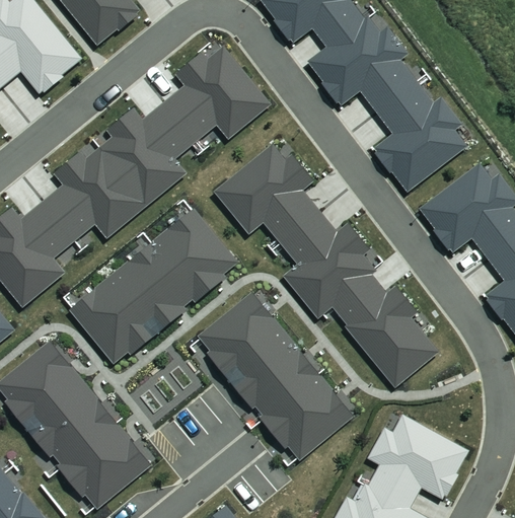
[(0,88),(20,72),(38,93),(42,90),(44,93),(63,78),(61,75),(81,60),(32,0),(10,0),(8,2),(6,0),(0,0),(0,88)]
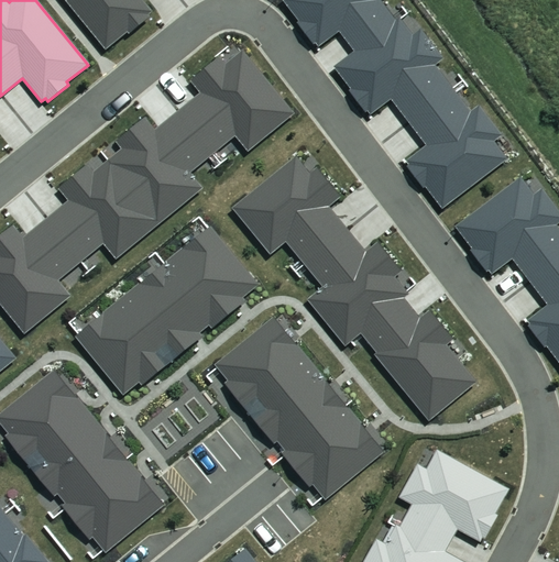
[(64,0),(105,50),(127,32),(129,34),(150,17),(148,14),(151,11),(141,0),(64,0)]
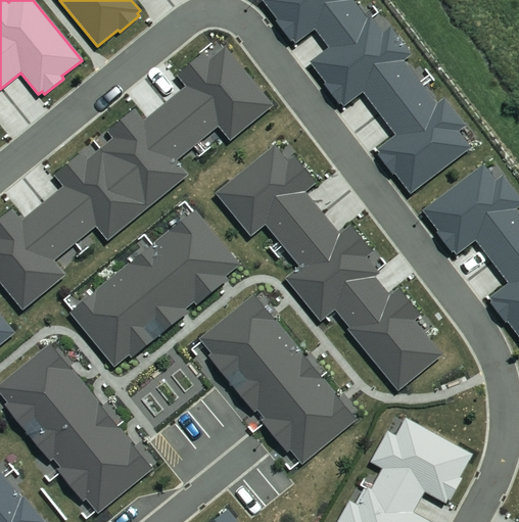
[(314,30),(328,48),(368,18),(354,0),(262,0),(277,19),(275,21),(289,41),(291,40),(294,44),(314,30)]
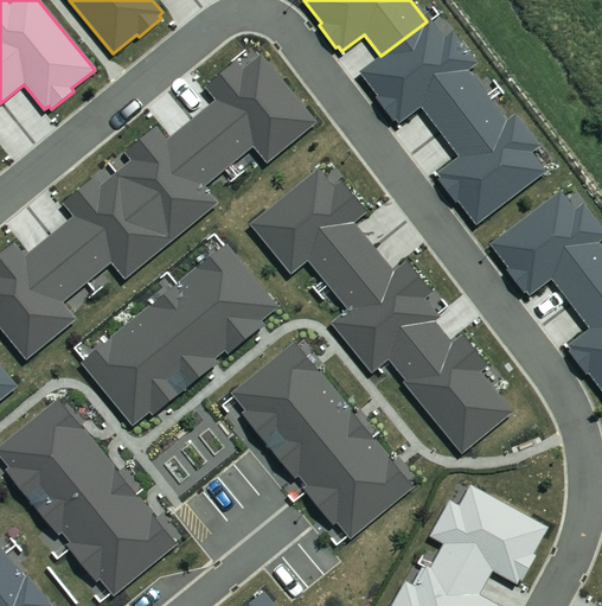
[(420,108),(436,131),(486,94),(468,70),(478,63),(453,31),(444,37),(430,18),(427,21),(380,56),(359,71),(378,96),(375,99),(392,121),(395,119),(399,123),(420,108)]
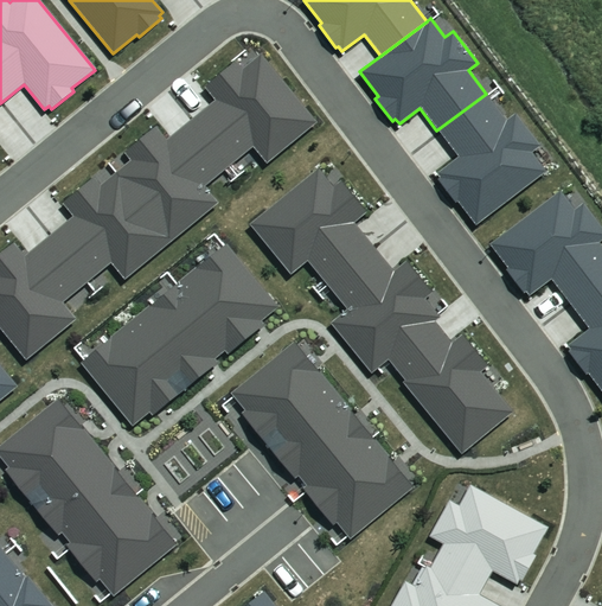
[(215,99),(187,120),(226,168),(254,146),(268,164),(318,123),(263,56),(244,70),(238,63),(205,88),(215,99)]
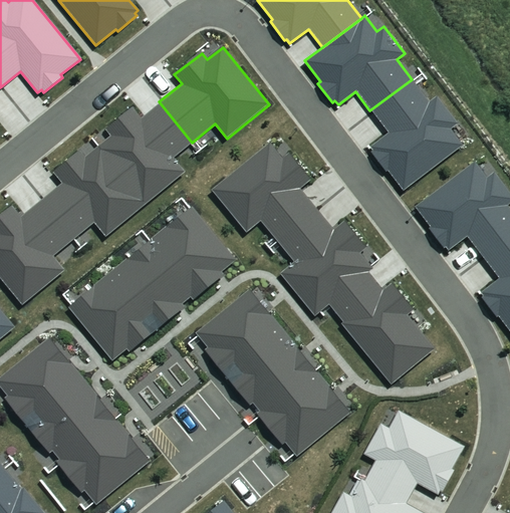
[(412,79),(369,110),(388,134),(370,147),(372,150),(369,153),(385,172),(387,171),(403,191),(462,145),(450,130),(458,123),(436,96),(429,101),(412,79)]
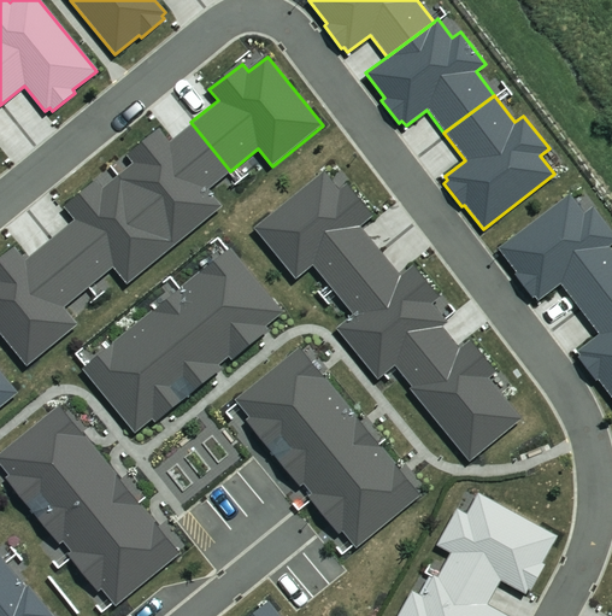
[(133,163),(118,175),(174,245),(222,207),(207,188),(230,171),(190,122),(168,141),(158,129),(127,154),(133,163)]
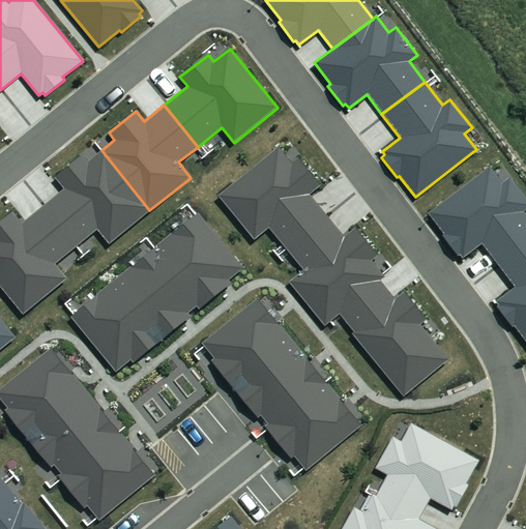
[(284,246),(324,213),(309,195),(320,185),(297,158),(291,164),(278,147),(218,196),(254,240),(268,229),(284,246)]
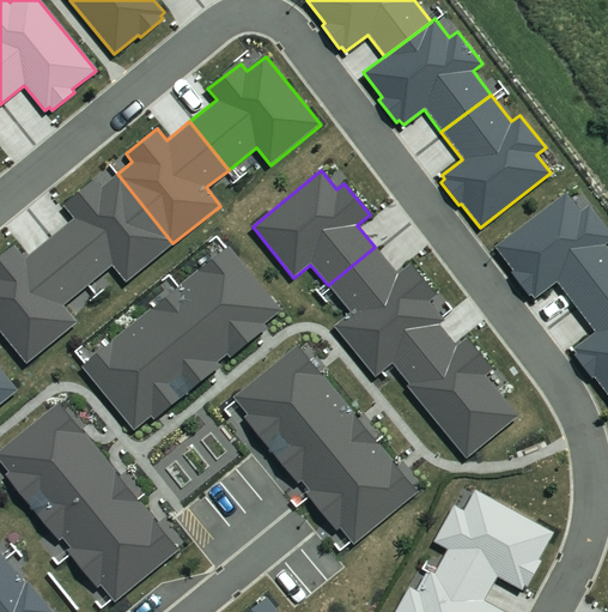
[(172,243),(117,174),(101,187),(95,180),(62,205),(72,217),(47,237),(85,285),(111,265),(125,282),(172,243)]
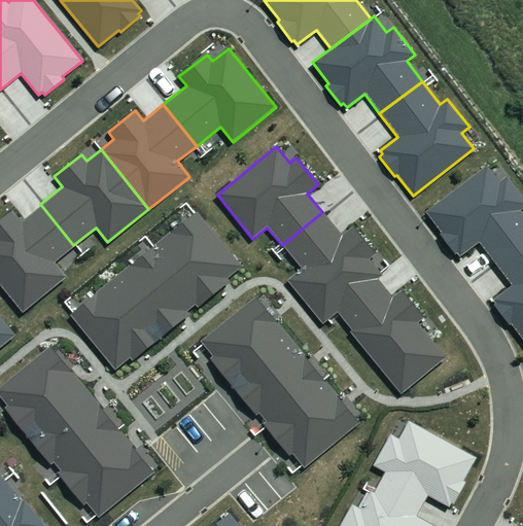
[(494,263),(522,240),(522,213),(520,210),(522,207),(522,199),(506,176),(498,181),(486,166),(426,211),(441,232),(438,234),(453,255),(456,253),(459,257),(479,242),(494,263)]
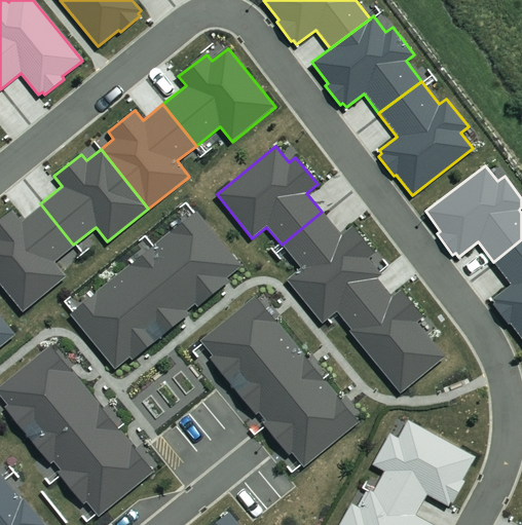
[(73,245),(40,203),(21,220),(12,210),(0,218),(0,284),(22,311),(66,275),(53,260),(73,245)]
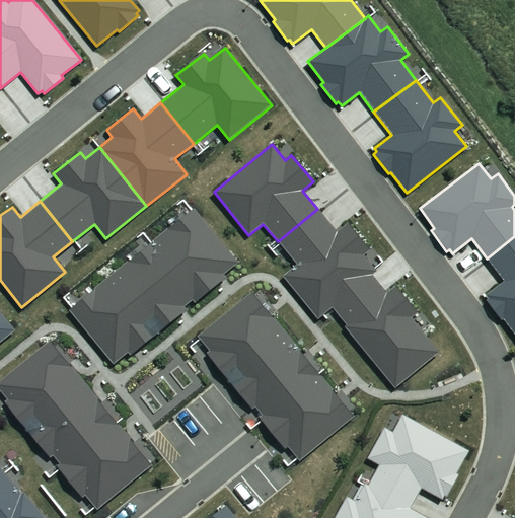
[(332,308),(372,275),(376,272),(363,254),(369,249),(348,223),(337,232),(317,209),(278,241),(296,265),(282,276),(317,319),(332,308)]
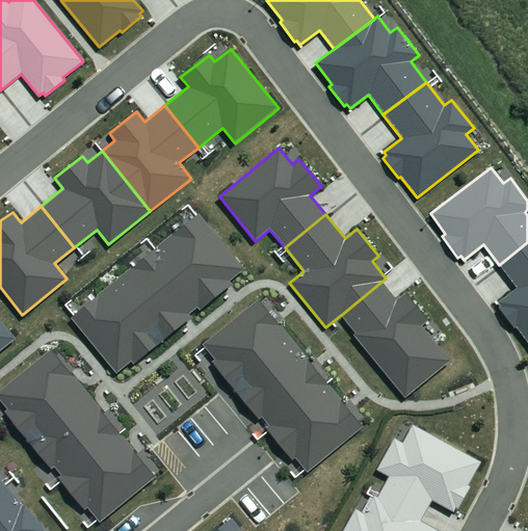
[(148,256),(191,311),(196,308),(199,311),(232,285),(229,282),(243,270),(199,215),(148,256)]
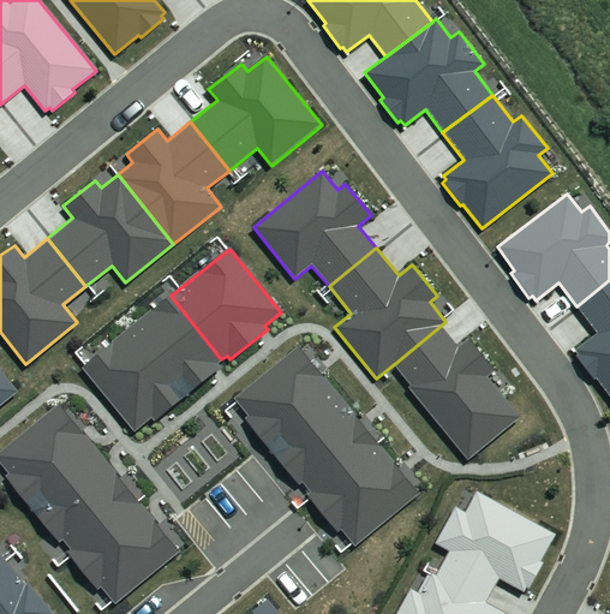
[(609,395),(609,280),(576,307),(597,333),(575,349),(578,352),(574,355),(593,380),(596,377),(609,395)]
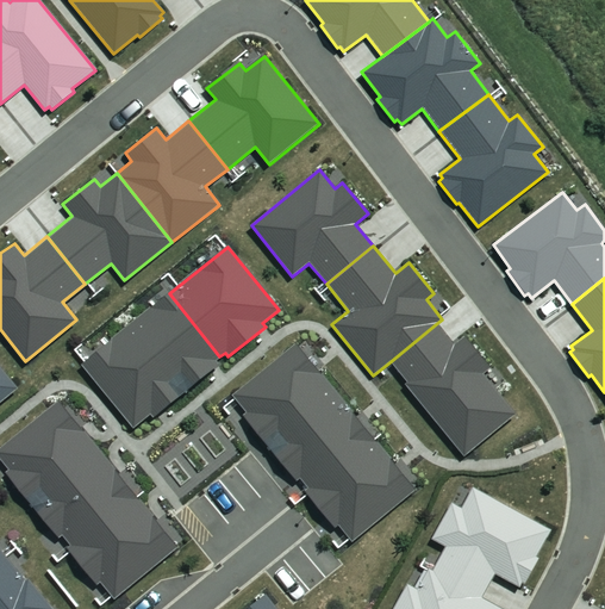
[(129,325),(182,392),(218,365),(214,361),(219,356),(169,293),(129,325)]
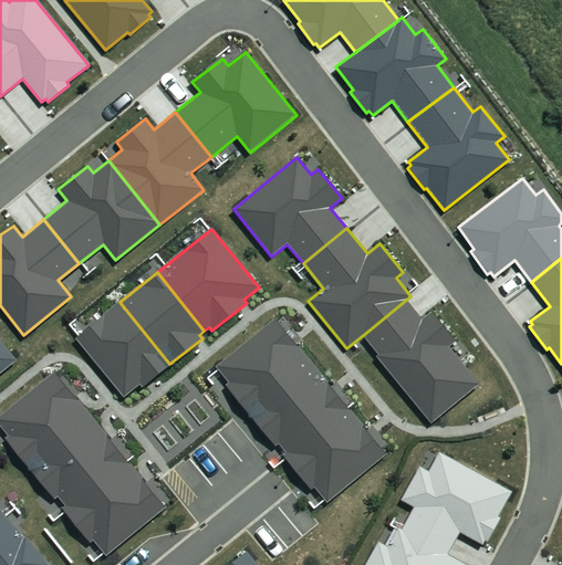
[(422,320),(406,300),(362,336),(377,355),(375,357),(429,424),(478,384),(447,346),(455,341),(432,312),(422,320)]
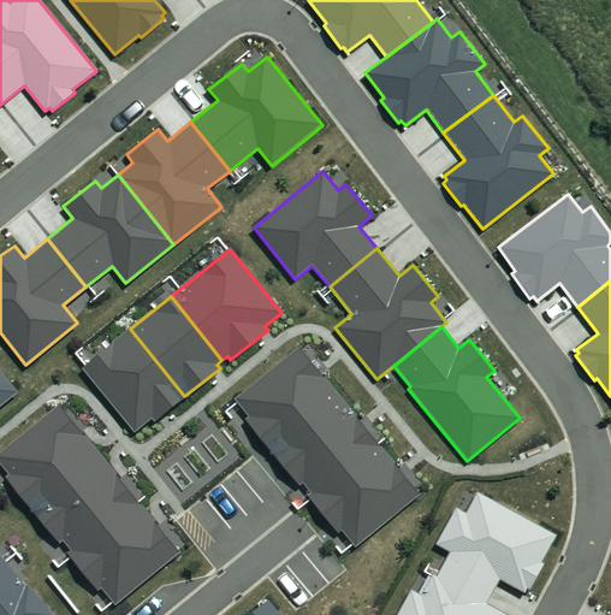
[(153,423),(184,396),(130,329),(81,367),(134,431),(150,419),(153,423)]
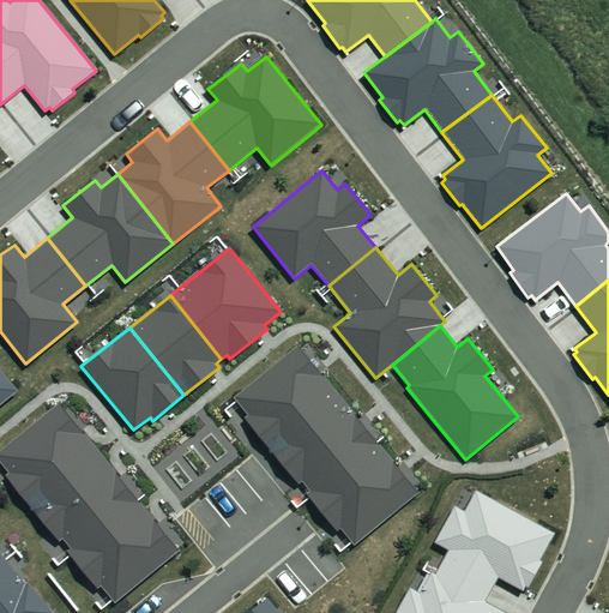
[(245,418),(269,449),(337,395),(297,346),(233,397),(247,415),(245,418)]
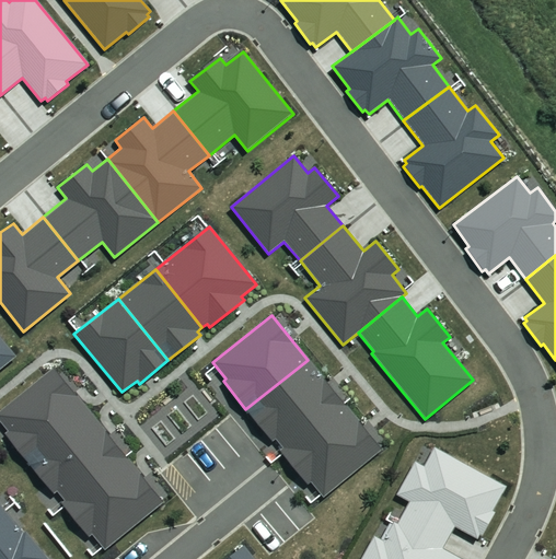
[(0,370),(16,357),(0,337),(0,370)]
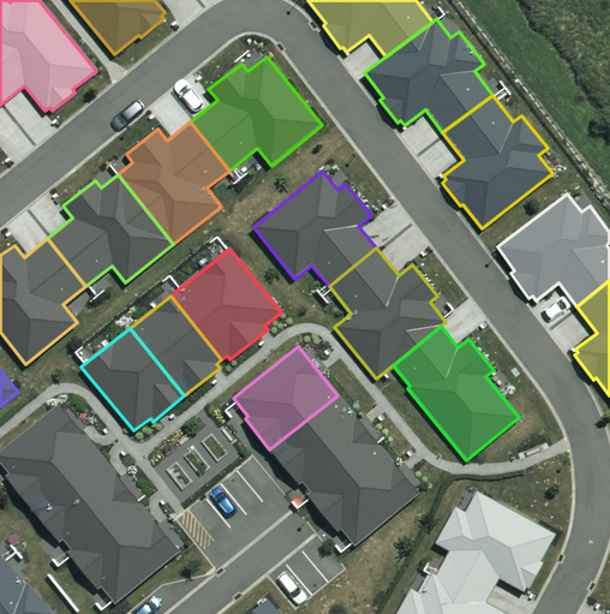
[(370,434),(338,395),(269,449),(298,484),(301,482),(305,486),(370,434)]
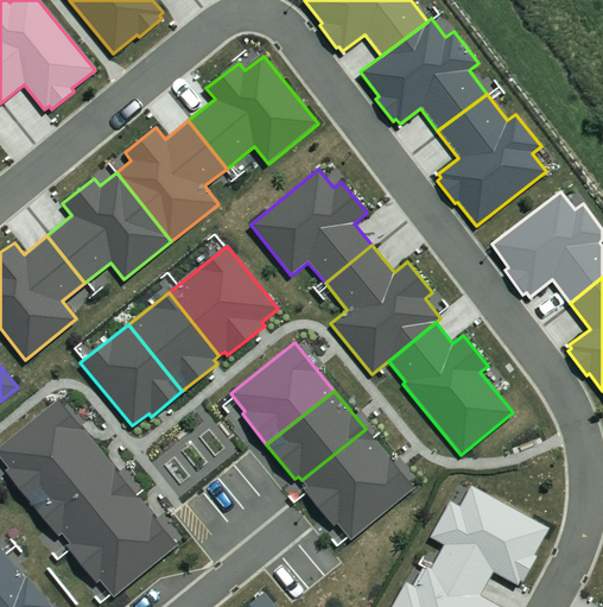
[(4,472),(29,503),(96,448),(57,399),(0,446),(0,460),(7,469),(4,472)]
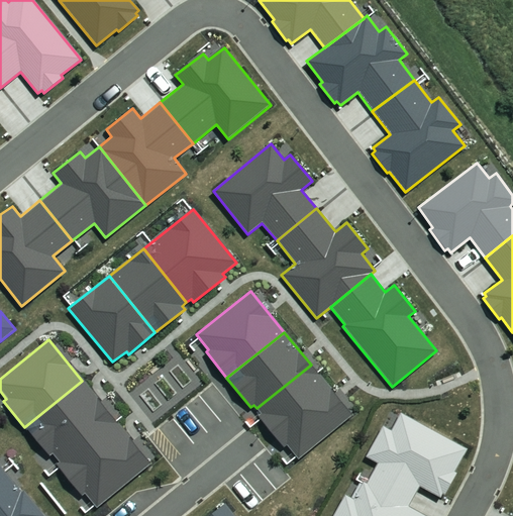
[(351,415),(311,365),(257,408),(261,413),(258,415),(283,447),(286,444),(297,458),(351,415)]
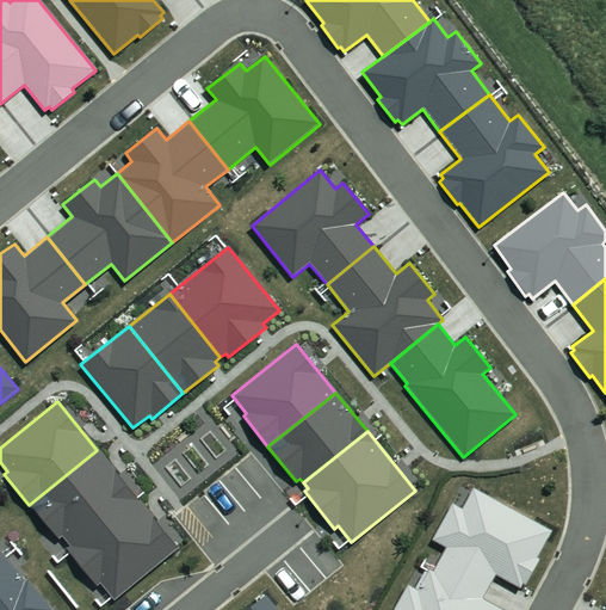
[(128,490),(97,450),(29,505),(57,540),(61,536),(63,541),(128,490)]
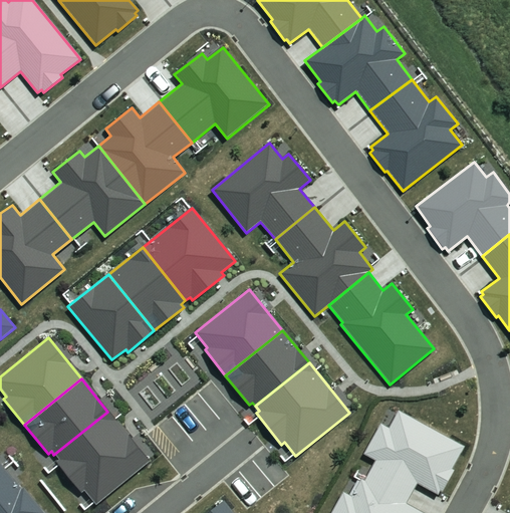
[(363,481),(406,503),(416,484),(438,496),(440,492),(442,493),(454,471),(452,470),(465,447),(398,411),(388,429),(379,425),(363,455),(374,461),(363,481)]
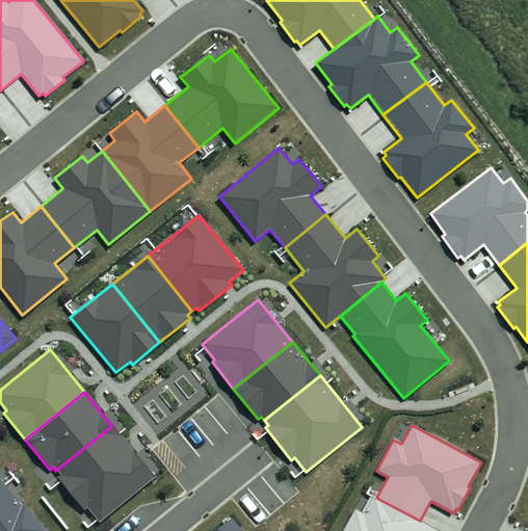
[(154,478),(111,426),(55,471),(60,476),(57,478),(83,510),(86,508),(98,522),(154,478)]
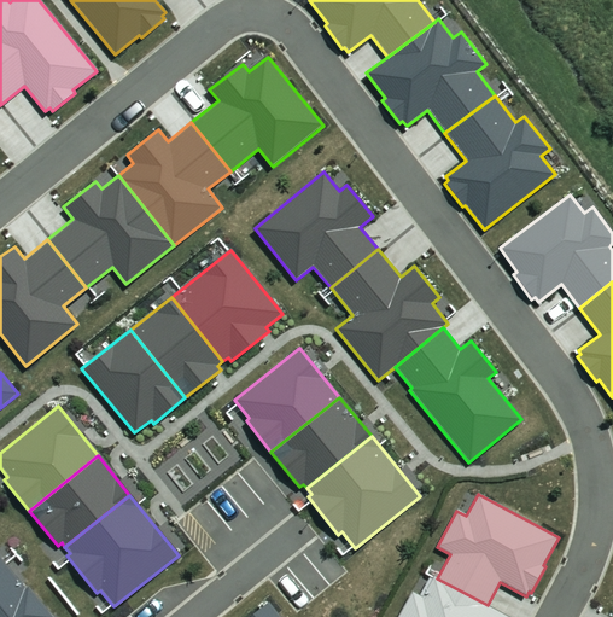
[(3,560),(0,562),(0,616),(52,616),(28,587),(25,588),(3,560)]
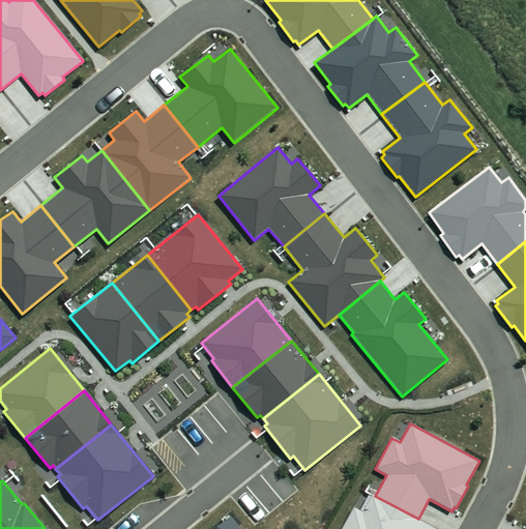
[(436,528),(418,519),(375,496),(372,495),(361,513),(352,508),(341,528),(436,528)]
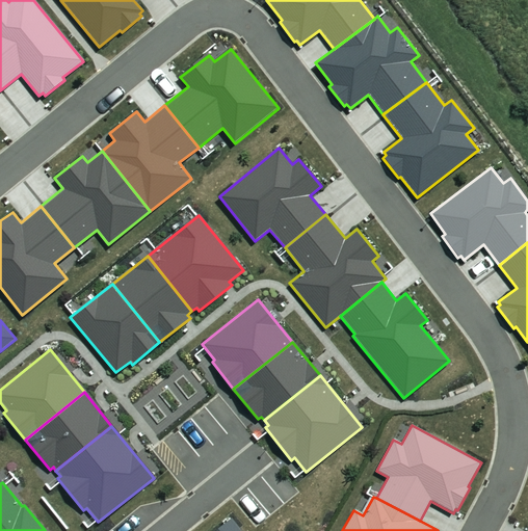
[(240,530),(231,519),(215,530),(240,530)]
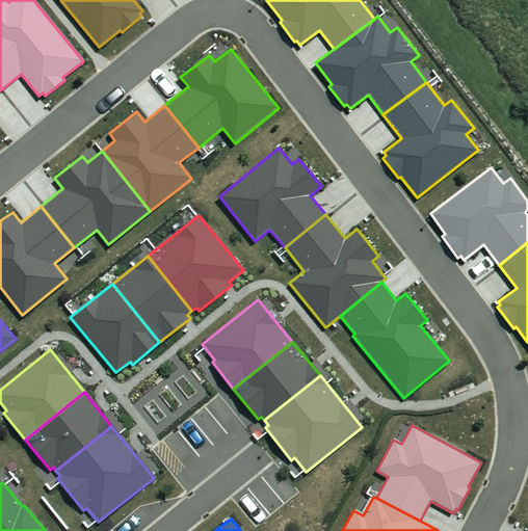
All buildings are outlined.
